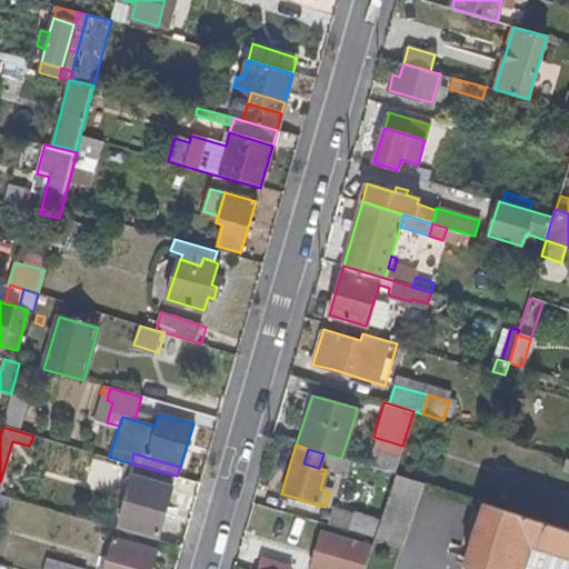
[(343,476),(348,460),(341,458),(335,457),(331,467),(333,472),(343,476)]
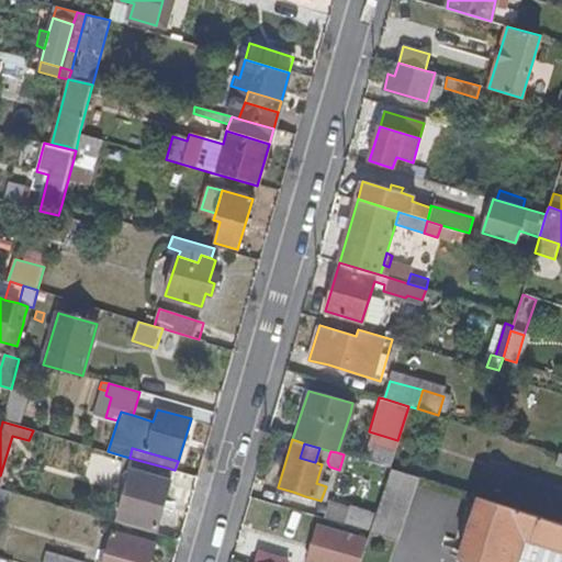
[(175,470),(130,458),(122,456),(119,467),(130,470),(170,482),(175,470)]
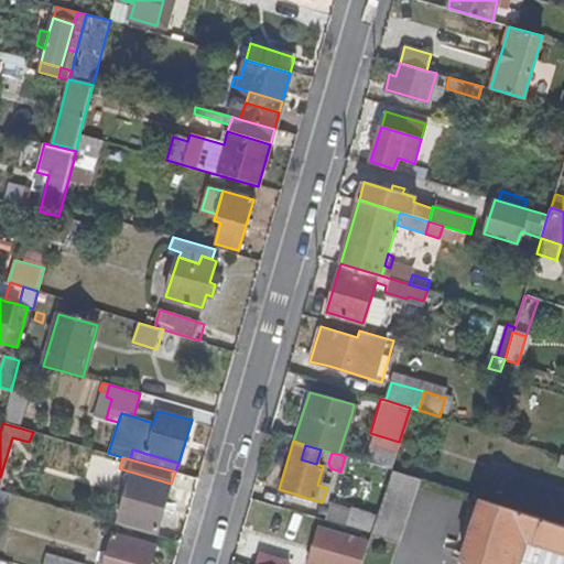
[(398,542),(419,478),(391,469),(389,476),(375,520),(370,533),(398,542)]
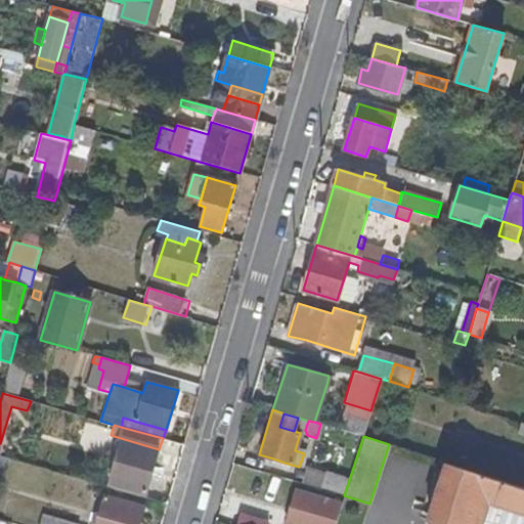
[(145,493),(159,449),(121,438),(112,469),(133,475),(129,488),(145,493)]
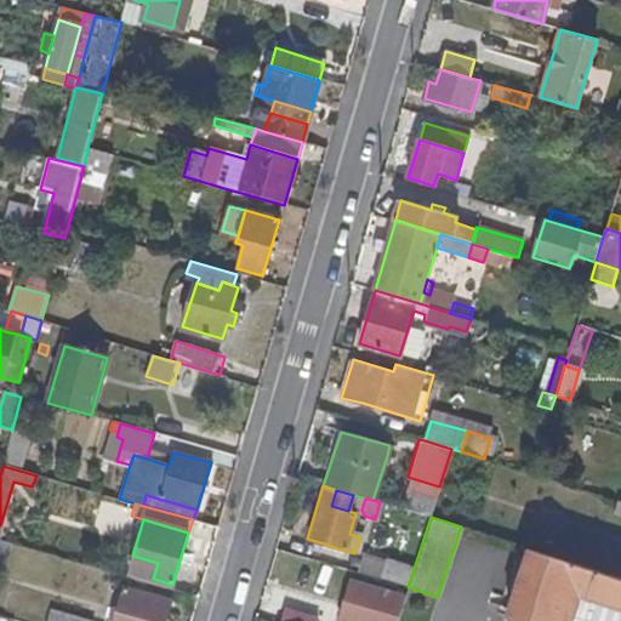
[(620,620),(620,577),(605,573),(529,548),(506,619),(513,620),(620,620)]
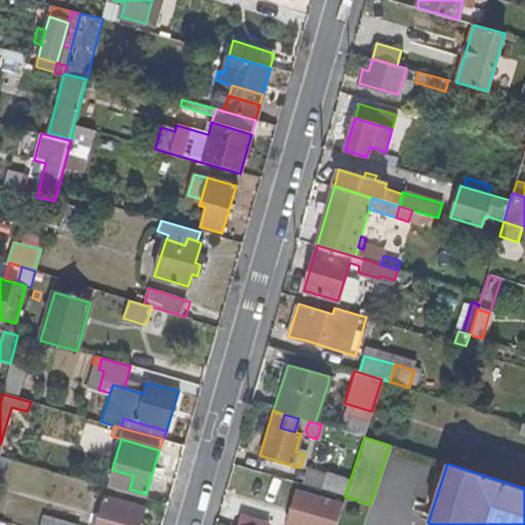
[(129,489),(133,476),(112,470),(108,483),(129,489)]
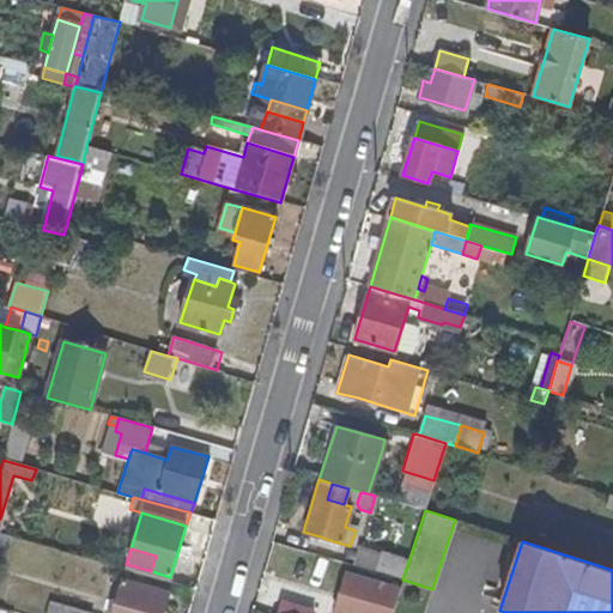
[(376,572),(381,557),(357,550),(351,564),(376,572)]
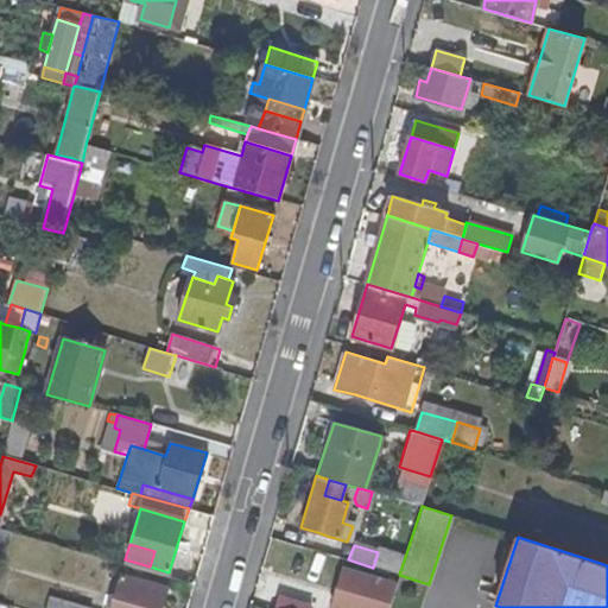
[(399,575),(404,561),(378,552),(373,568),(399,575)]
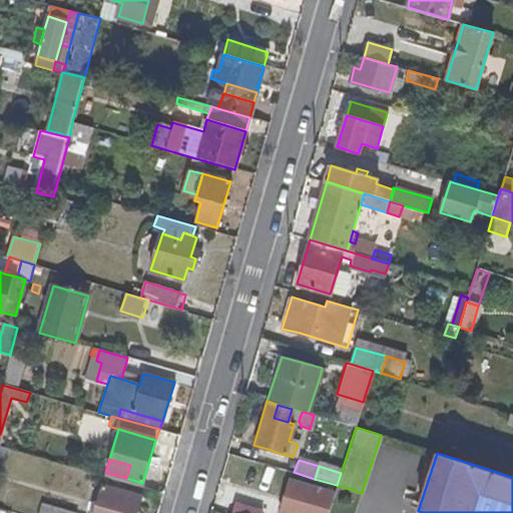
[(328,512),(334,494),(290,479),(278,512),(328,512)]
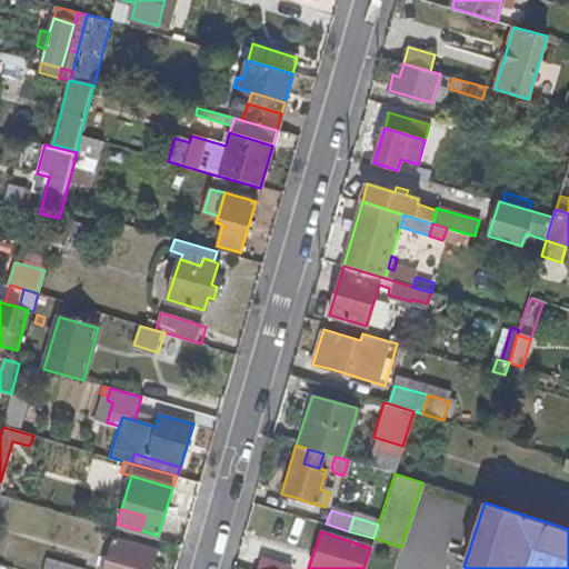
[(149,568),(156,550),(112,538),(108,559),(103,568),(149,568)]
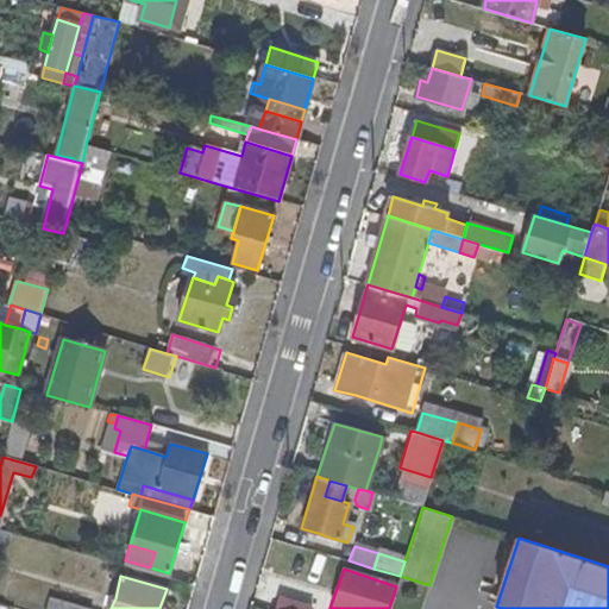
[(110,608),(111,608),(115,598),(110,596),(106,608),(110,608)]
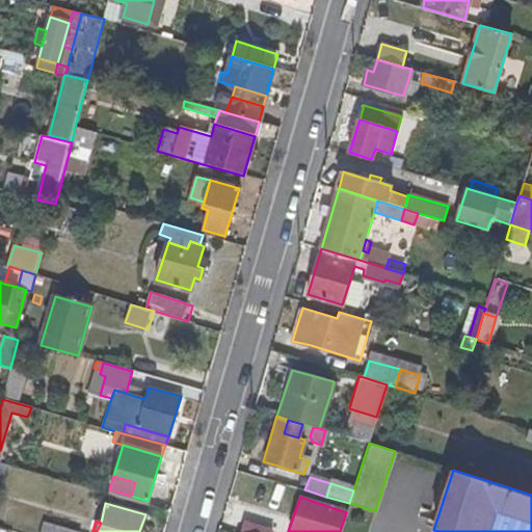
[(272,531),(273,530),(242,521),(237,531),(272,531)]
